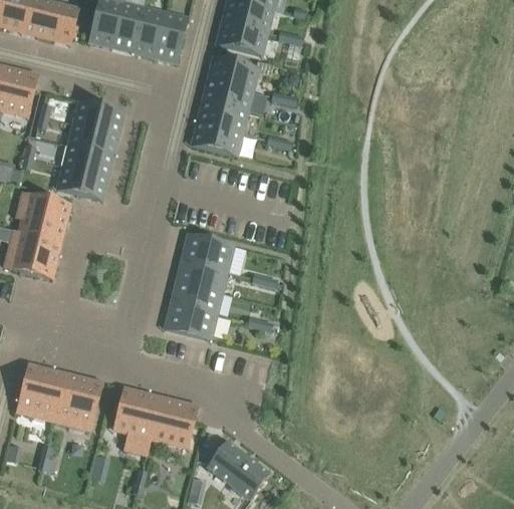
[(0,0),(0,27),(21,32),(29,0),(0,0)]
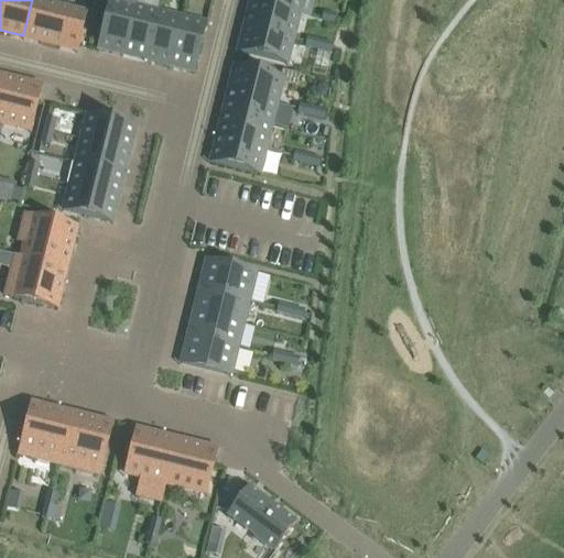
[(32,0),(23,35),(77,48),(87,9),(51,0),(32,0)]
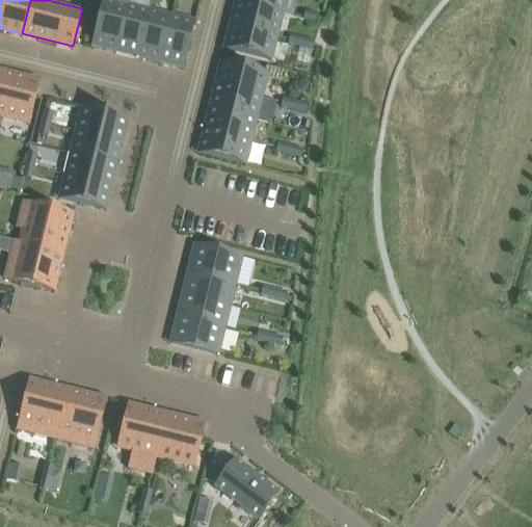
[(101,0),(90,44),(115,49),(128,0),(101,0)]
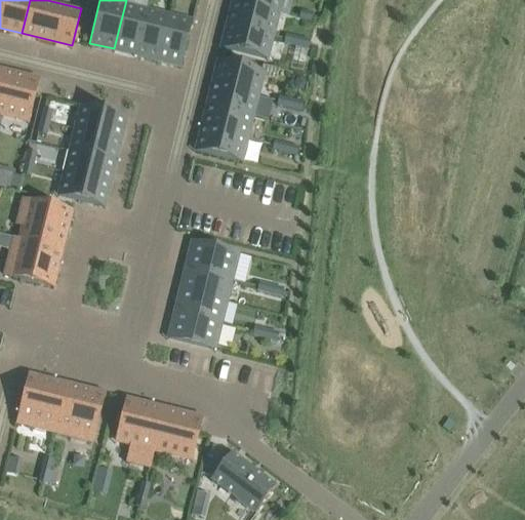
[(126,0),(114,48),(135,54),(148,6),(127,1),(127,0),(126,0)]
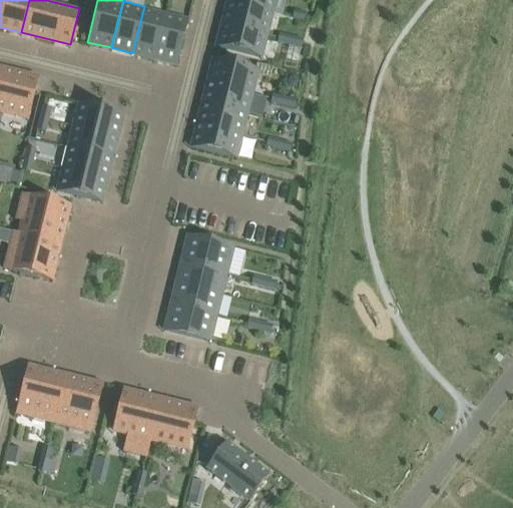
[(225,0),(220,20),(268,32),(273,11),(225,0)]
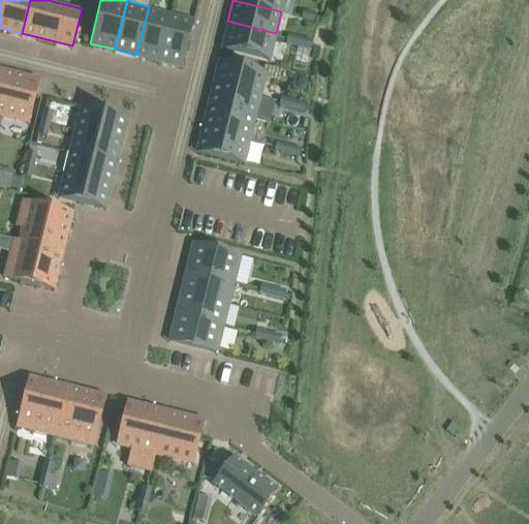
[(232,0),(281,11),(284,0),(232,0)]
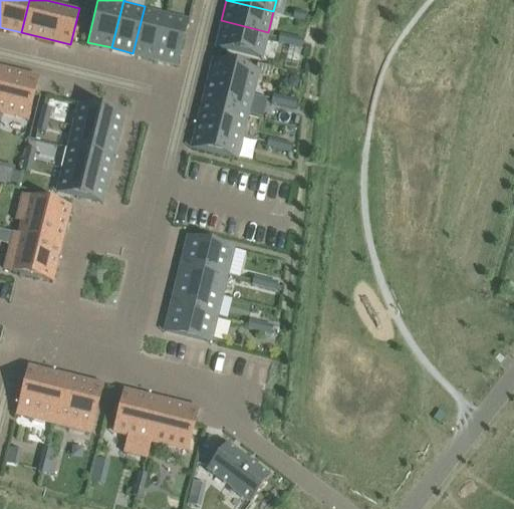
[(145,6),(133,53),(154,58),(166,11),(145,6)]
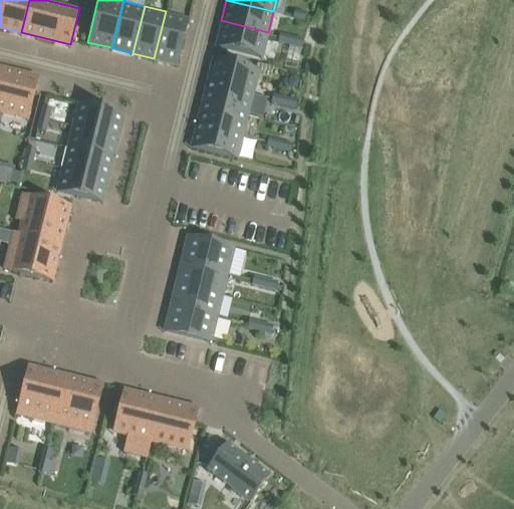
[(294,7),(292,16),(304,18),(306,10),(294,7)]
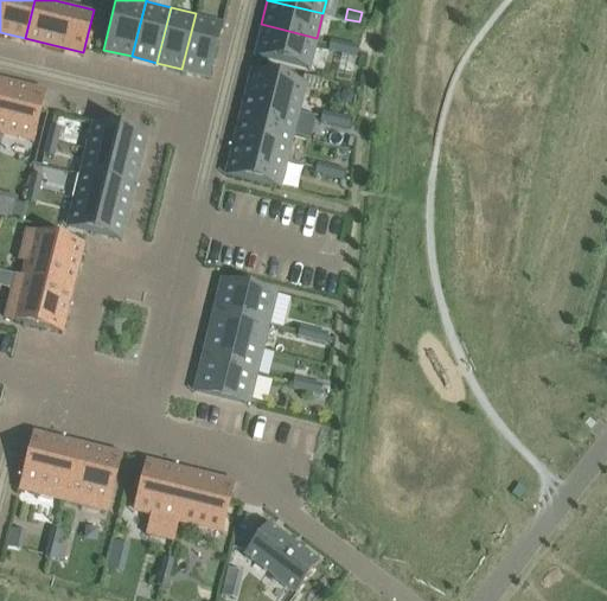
[(196,13),(181,69),(209,76),(223,20),(196,13)]
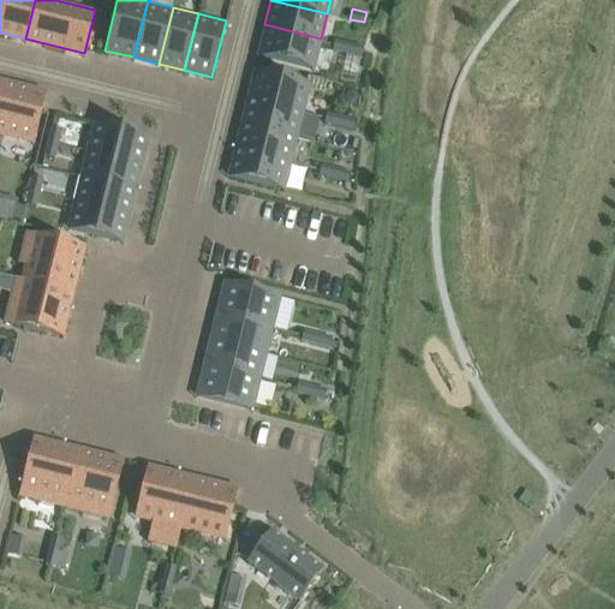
[(264,24),(257,53),(314,66),(321,39),(264,24)]
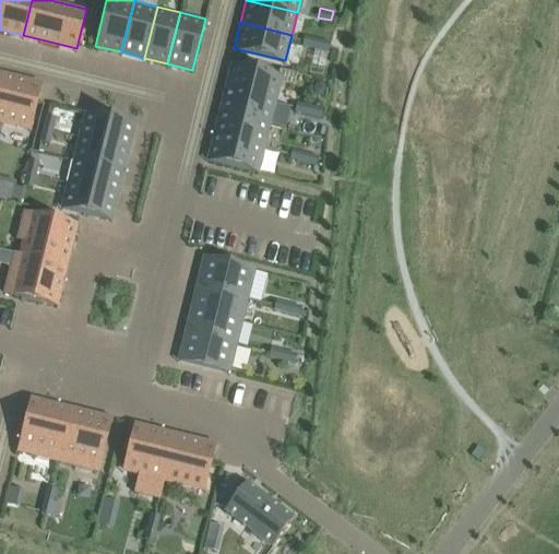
[(305,34),(302,43),(316,46),(318,37),(305,34)]
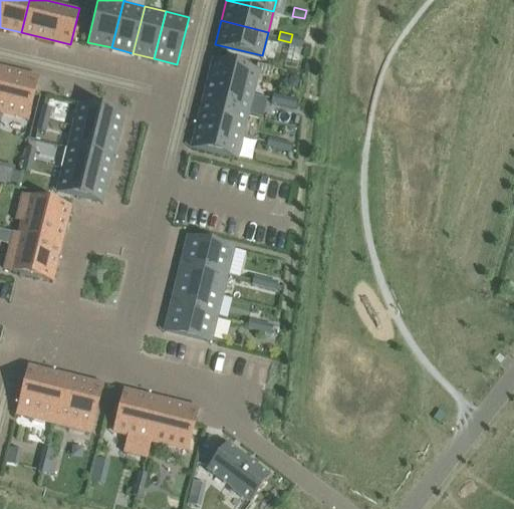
[(292,34),(290,42),(302,45),(303,36),(292,34)]
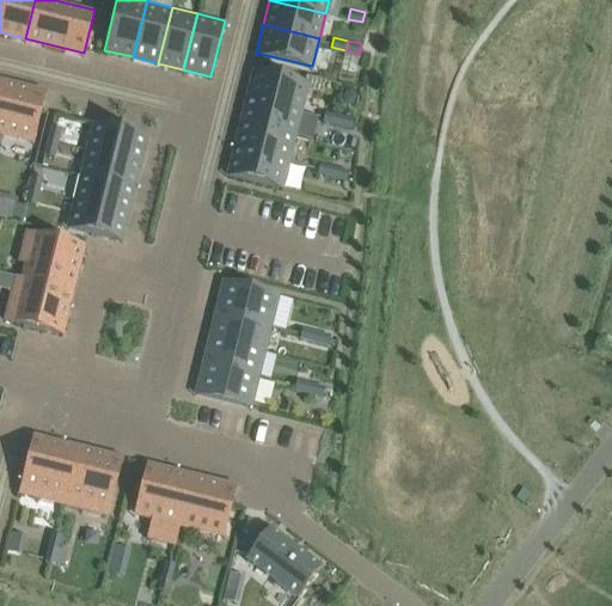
[(252,67),(245,95),(301,109),(308,80),(252,67)]
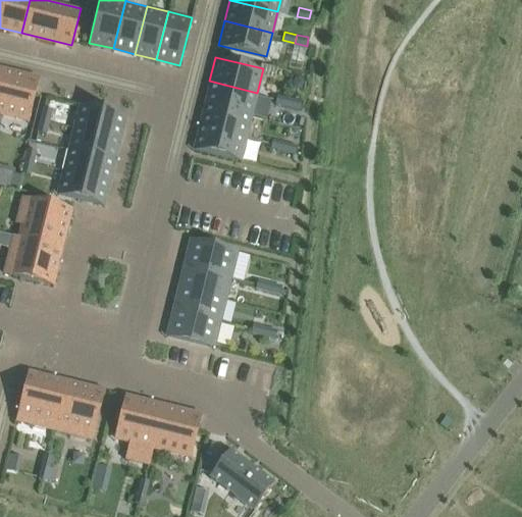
[(0,70),(0,112),(29,119),(40,75),(1,65),(0,70)]
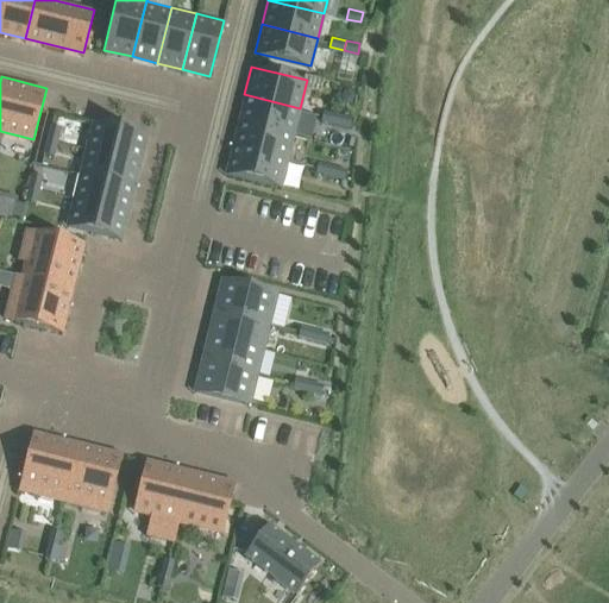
[(244,94),(238,119),(294,133),(300,108),(244,94)]
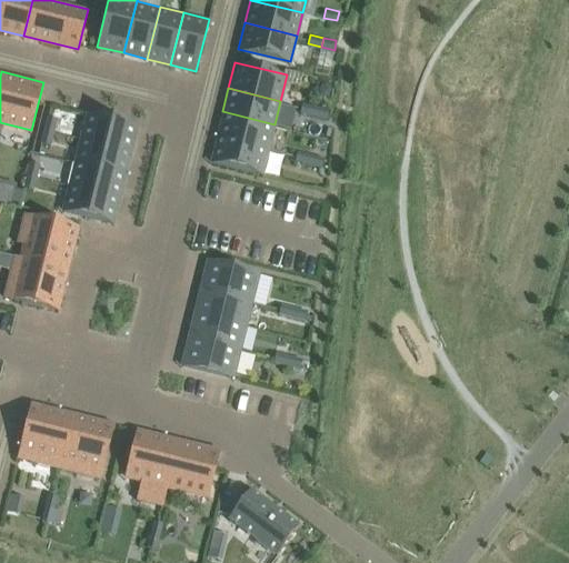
[(302,101),(300,111),(313,113),(316,104),(302,101)]
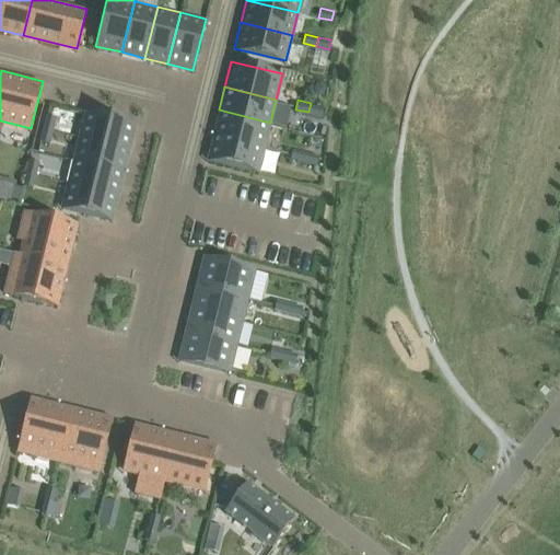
[(311,103),(308,112),(322,115),(324,106),(311,103)]
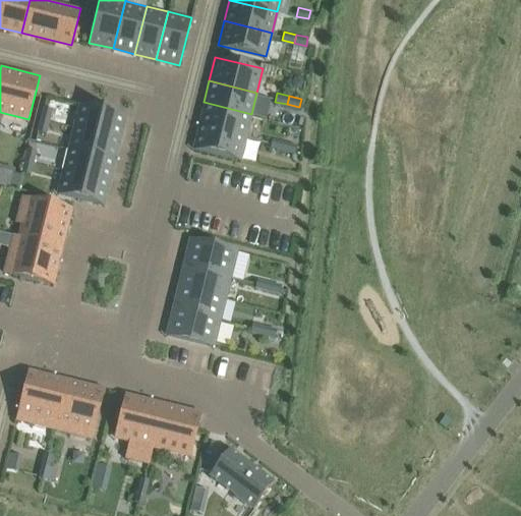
[(79,101),(73,124),(121,136),(127,113),(79,101)]
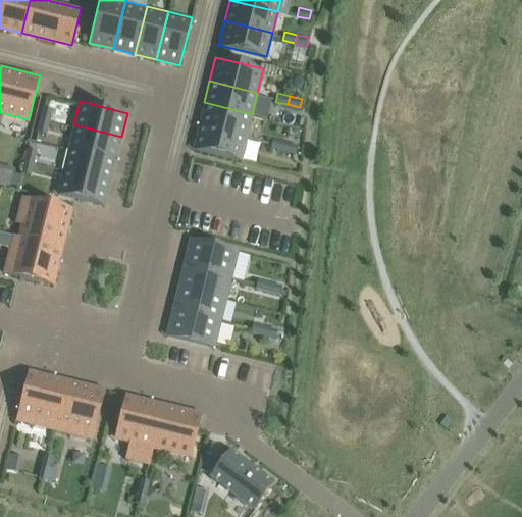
[(204,102),(199,123),(247,136),(252,114),(204,102)]
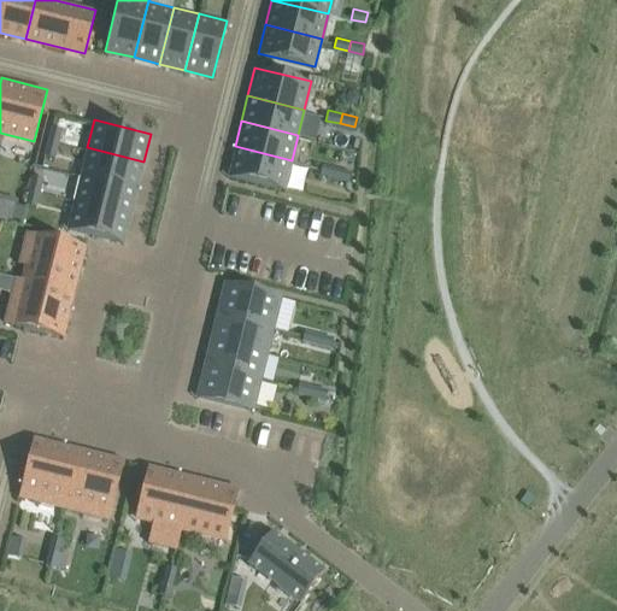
[(52,124),(48,139),(58,141),(62,127),(52,124)]
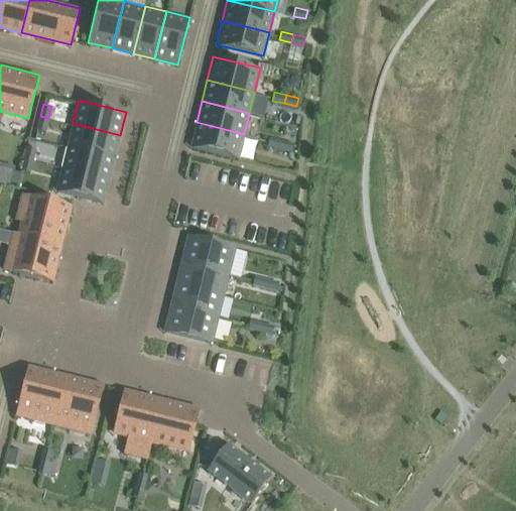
[(40,116),(37,128),(45,130),(48,118),(40,116)]
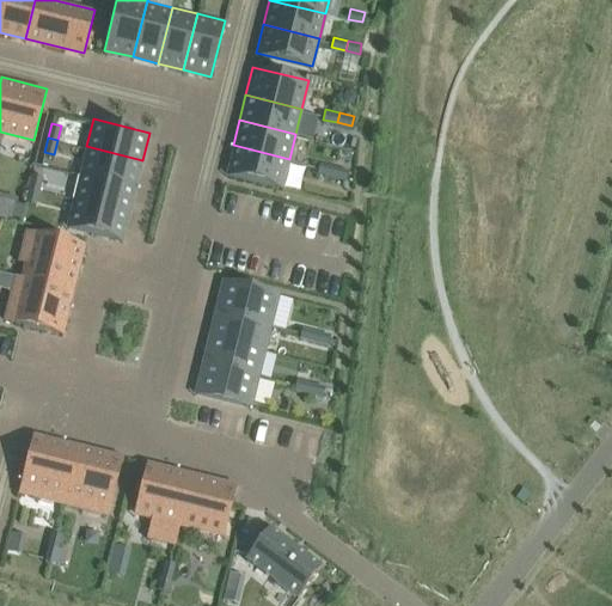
[(233,145),(226,173),(283,187),(289,159),(233,145)]
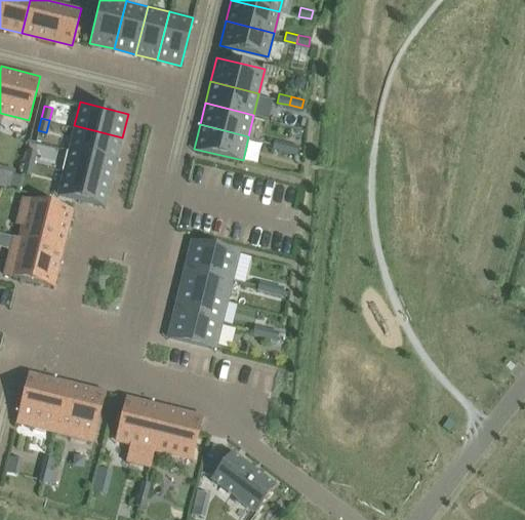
[(74,125),(69,148),(117,160),(122,137),(74,125)]
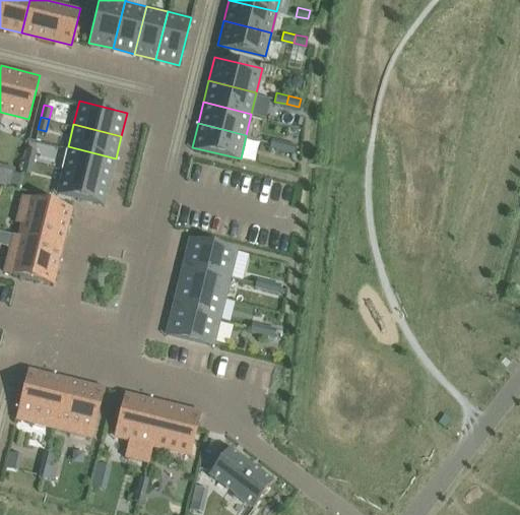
[(271,137),(270,145),(282,148),(284,140),(271,137)]
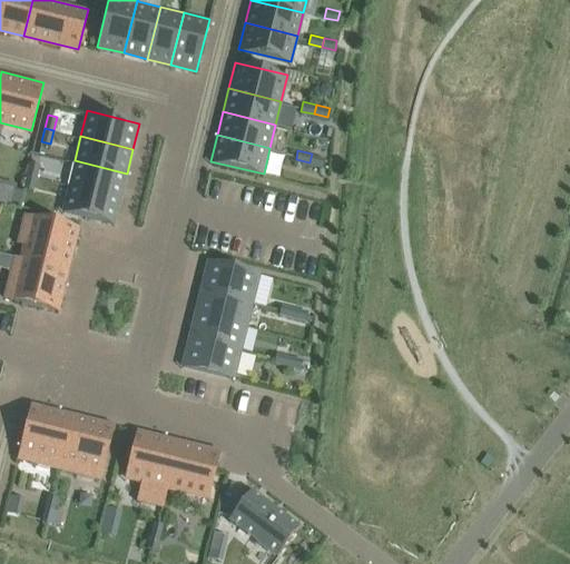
[(312,154),(310,162),(322,166),(324,157),(312,154)]
